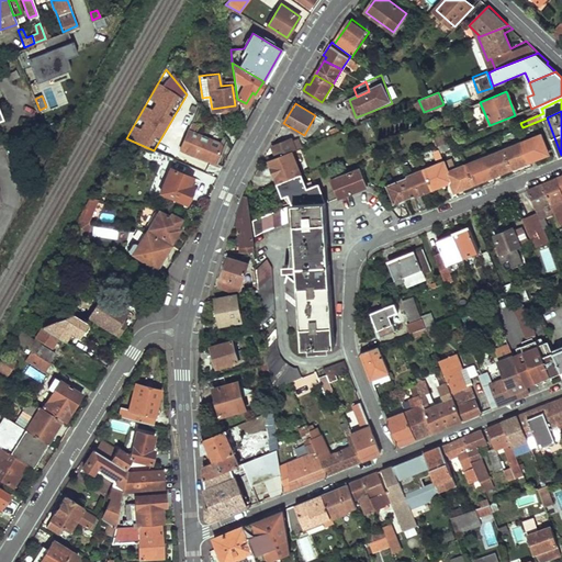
[(218,143),(193,134),(195,127),(191,125),(180,150),(216,165),(223,148),(218,143)]
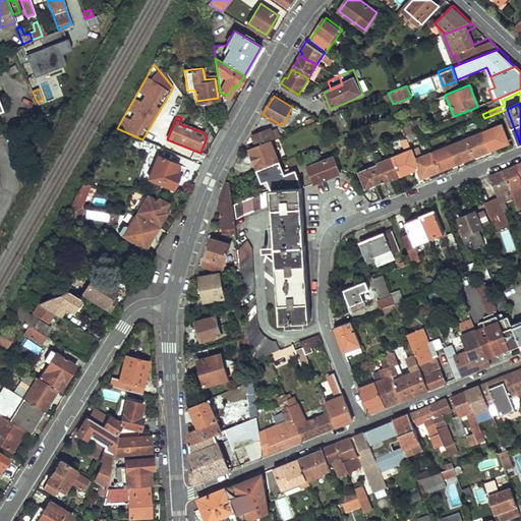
[(509,143),(502,125),(415,159),(411,151),(359,172),(366,188),(418,168),(422,177),(509,143)]
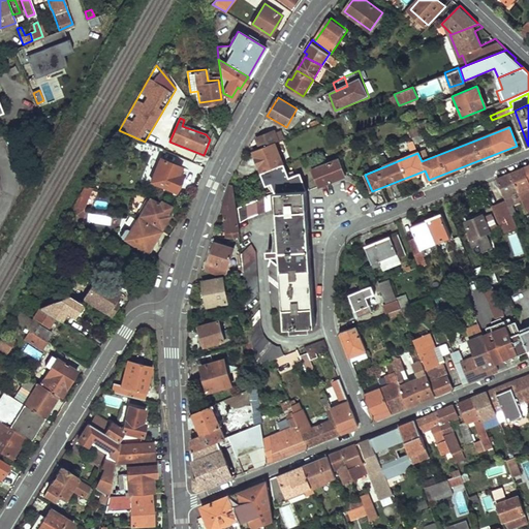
[(284,138),(281,129),(275,132),(274,130),(256,137),(260,148),(275,142),(284,138)]
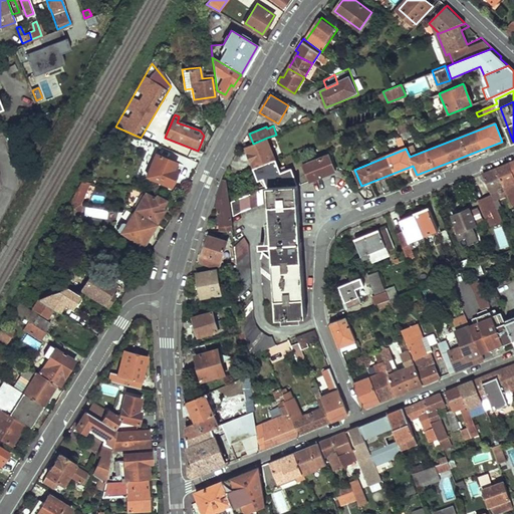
[(275,159),(267,138),(253,144),(246,147),(254,167),(275,159)]
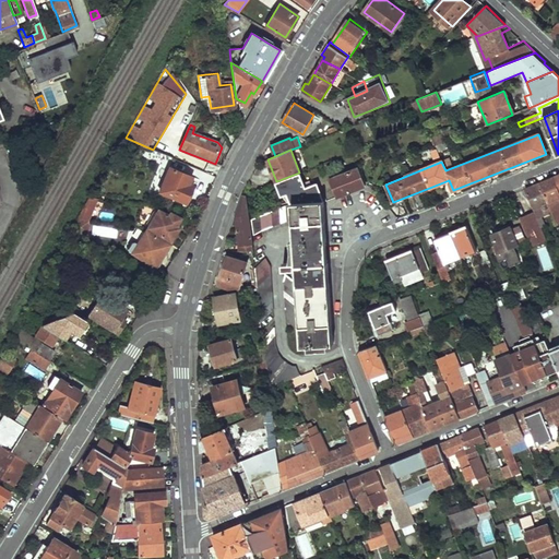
[(191,177),(169,168),(161,192),(186,202),(192,187),(188,186),(191,177)]
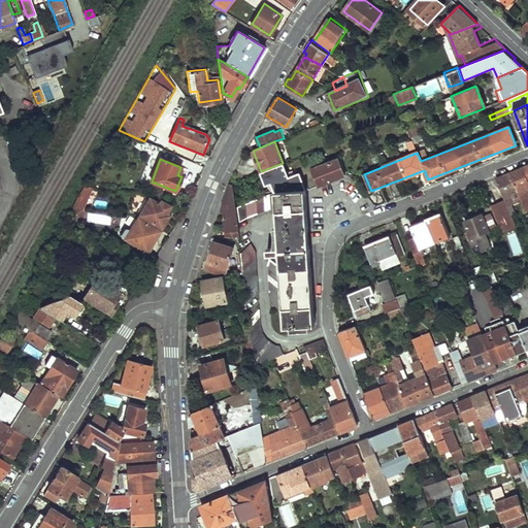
[(343,176),(336,159),(310,170),(317,187),(343,176)]
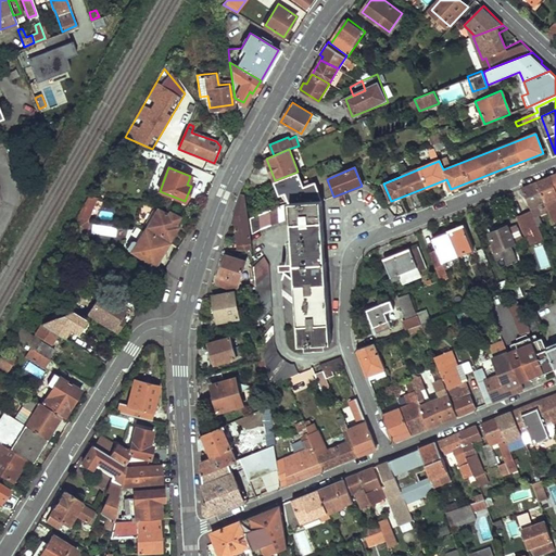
[(304,187),(298,172),(275,180),(281,193),(286,192),(290,203),(321,200),(316,182),(304,187)]
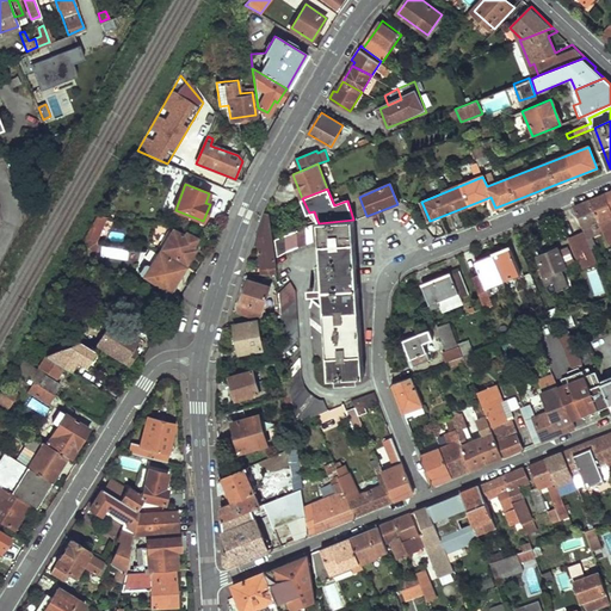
[(610,215),(610,208),(605,193),(590,199),(597,220),(606,244),(610,241),(610,217),(610,216),(610,215)]
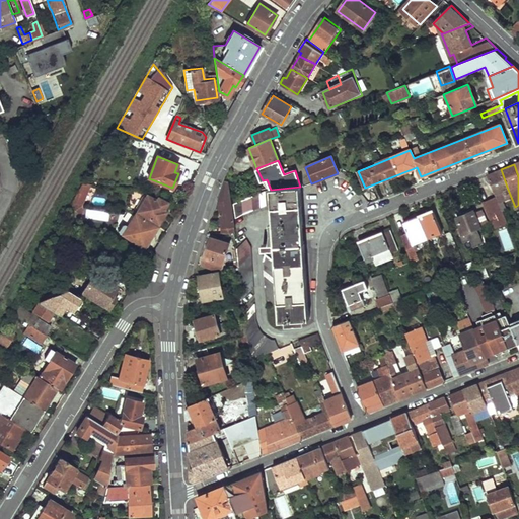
[(507,187),(501,169),(488,175),(496,197),(497,200),(505,197),(503,189),(507,187)]
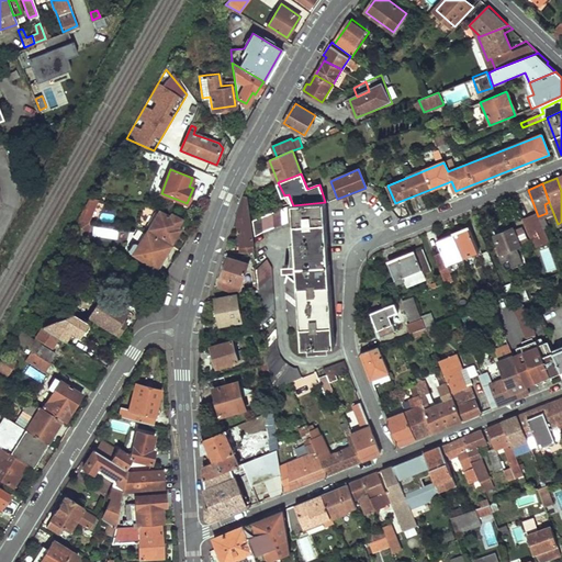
[(248,194),(245,195),(237,216),(240,251),(255,250),(254,249),(248,194)]
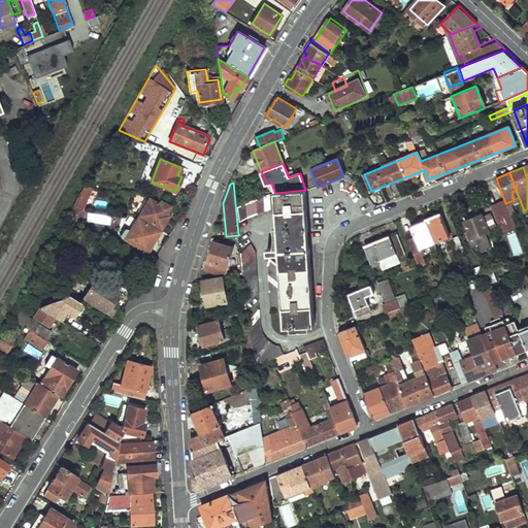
[(84,209),(91,187),(81,184),(74,207),(84,209)]
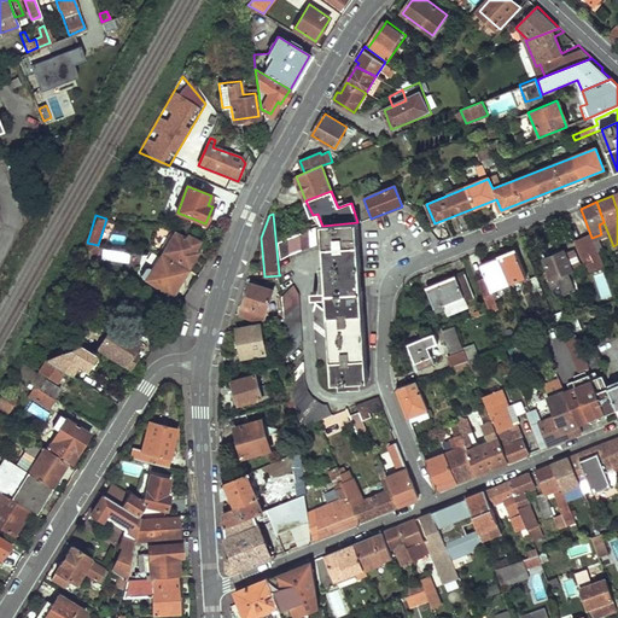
[(339,383),(360,380),(369,380),(357,222),(322,226),(333,383),(339,383)]
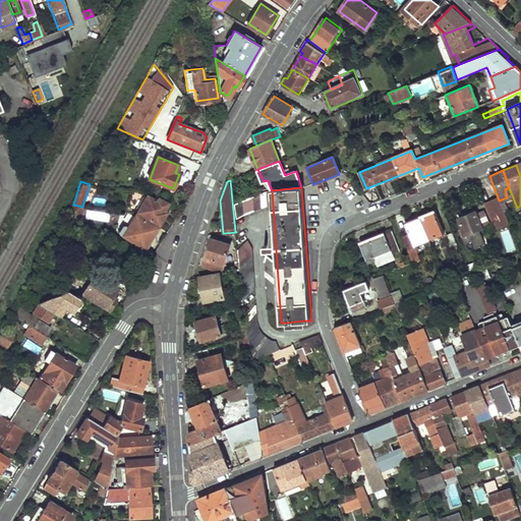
[(268,207),(267,192),(235,204),(237,217),(244,213),(245,214),(268,207)]
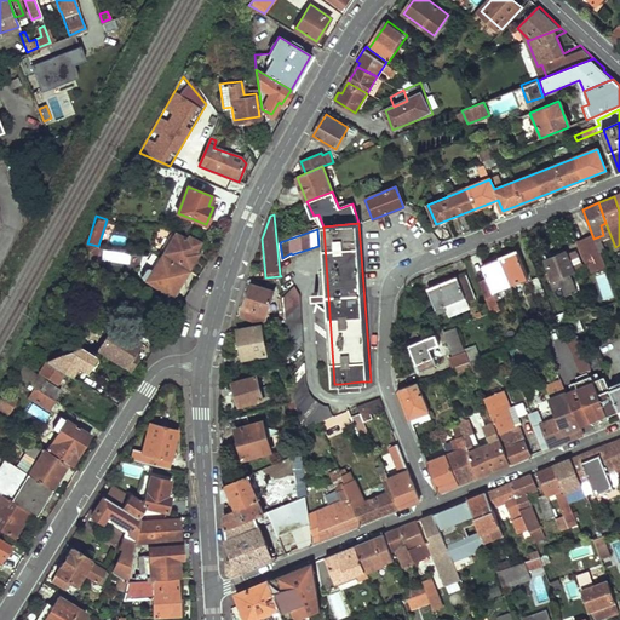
[(164,251),(190,268),(199,253),(196,252),(201,242),(190,236),(187,241),(176,234),(164,251)]
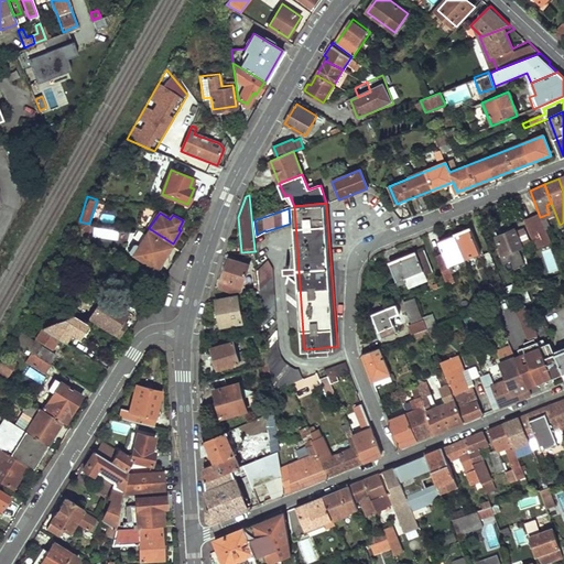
[(550,242),(540,217),(539,214),(525,219),(537,248),(550,242)]
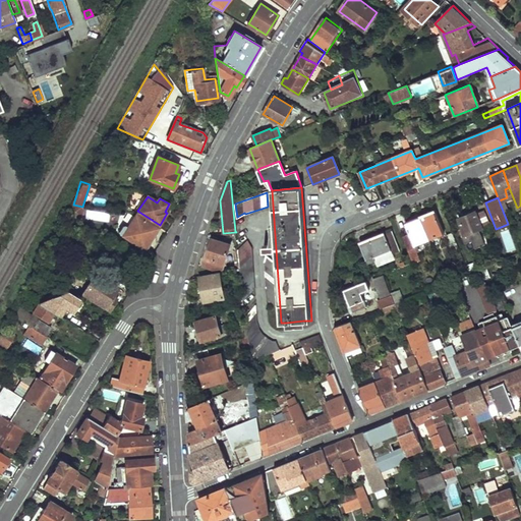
[(87,210),(85,220),(115,223),(116,213),(87,210)]
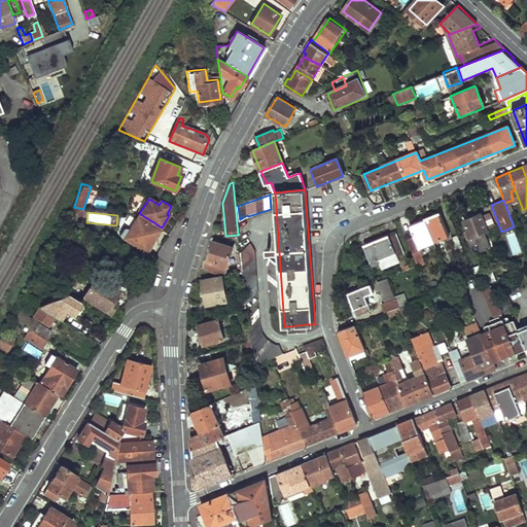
[(449,235),(440,213),(411,224),(416,238),(408,241),(418,266),(426,262),(420,250),(419,247),(449,235)]
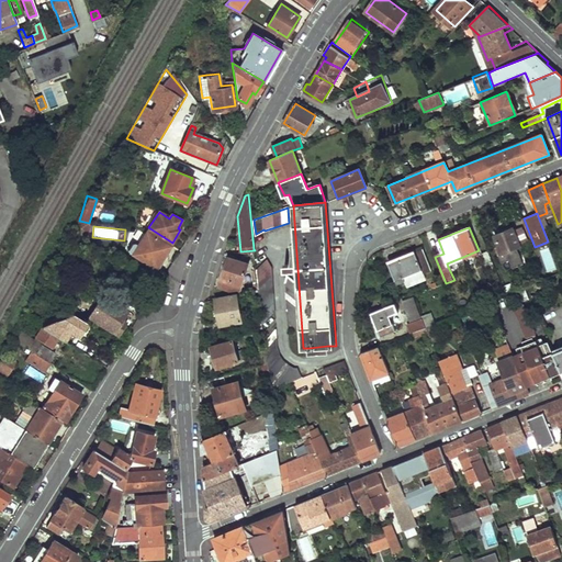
[(521,227),(514,231),(519,246),(528,243),(521,227)]
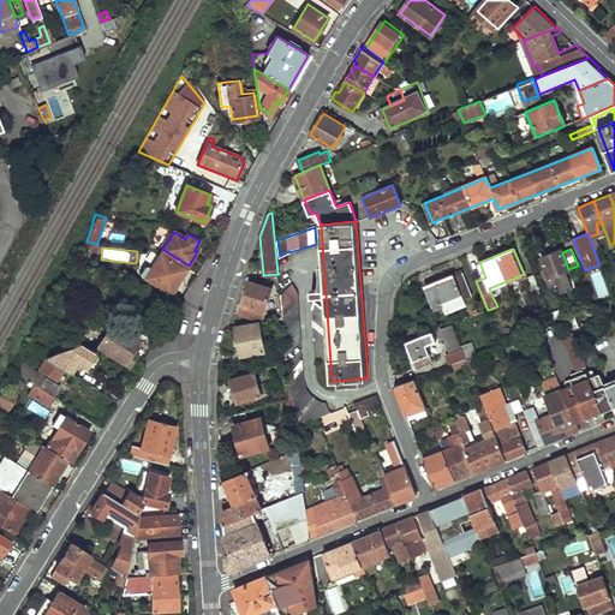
[(560,294),(572,290),(565,273),(569,272),(568,269),(562,252),(562,251),(542,260),(545,269),(542,272),(548,288),(556,285),(560,294)]
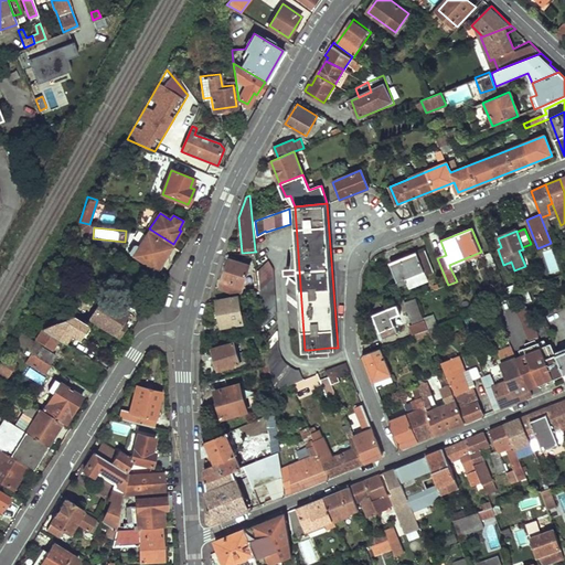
[(171,246),(148,232),(138,246),(135,244),(129,253),(157,270),(171,246)]
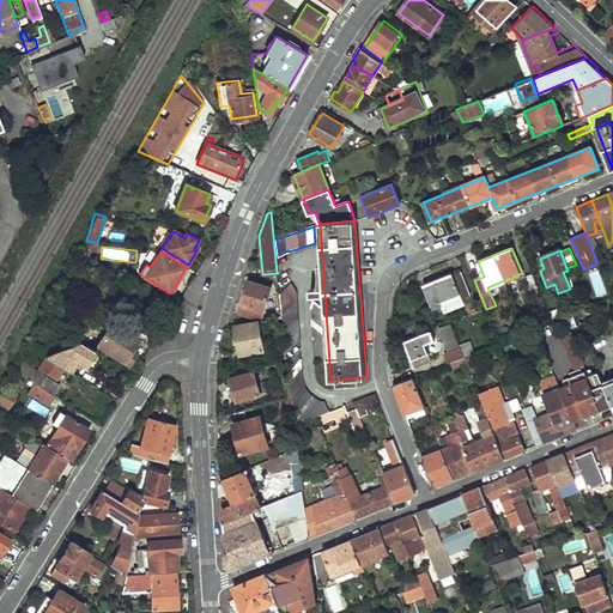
[(471,295),(461,271),(423,286),(434,310),(471,295)]
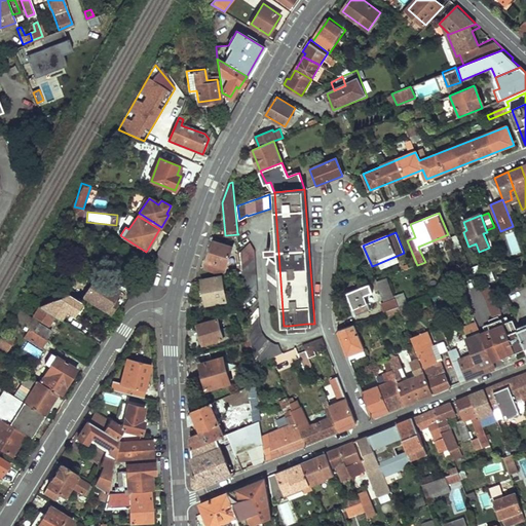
[(461,248),(456,235),(450,238),(454,250),(461,248)]
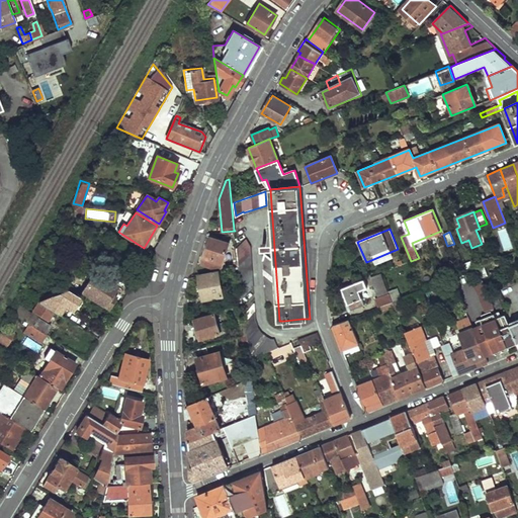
[(227,242),(210,238),(201,265),(209,267),(220,265),(227,242)]
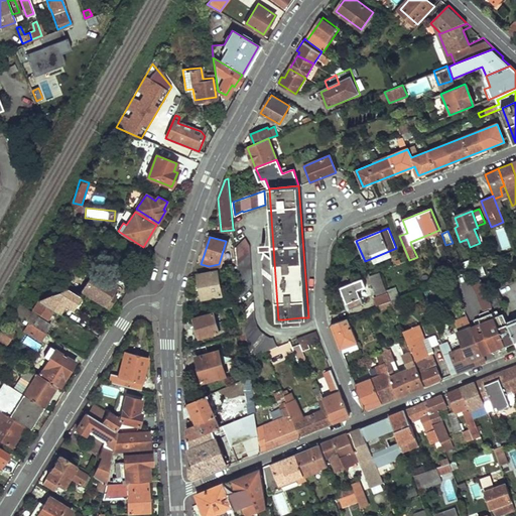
[(246,238),(237,247),(242,297),(253,285),(251,247),(246,238)]
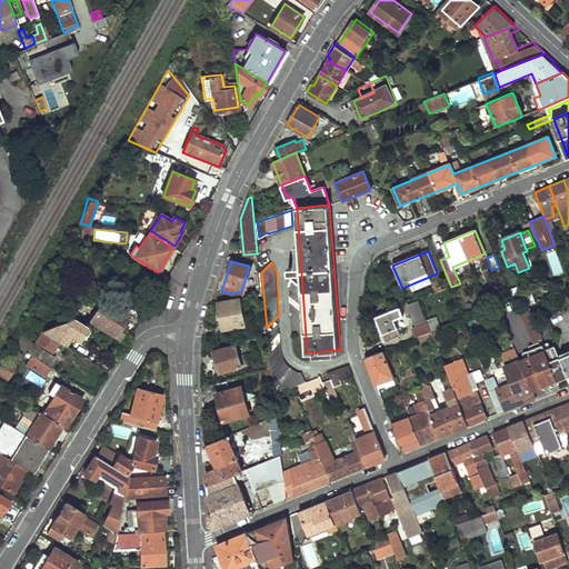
[(243,322),(238,298),(217,303),(223,328),(243,322)]
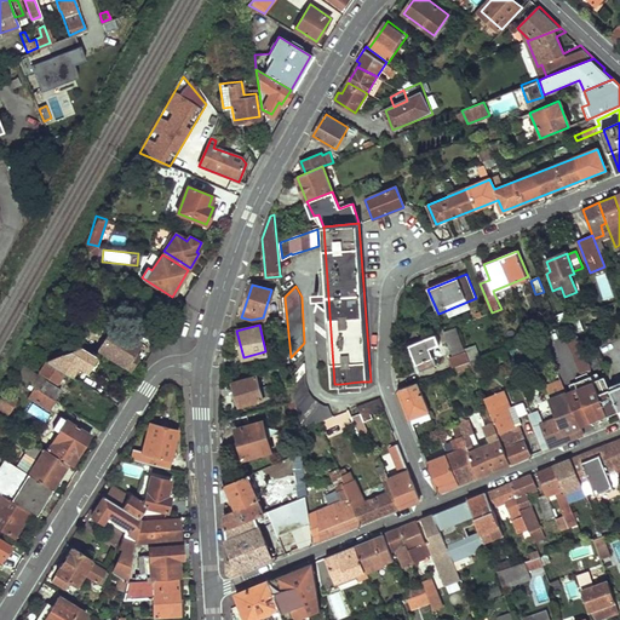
[(469,361),(457,327),(446,332),(455,356),(453,357),(457,366),(469,361)]
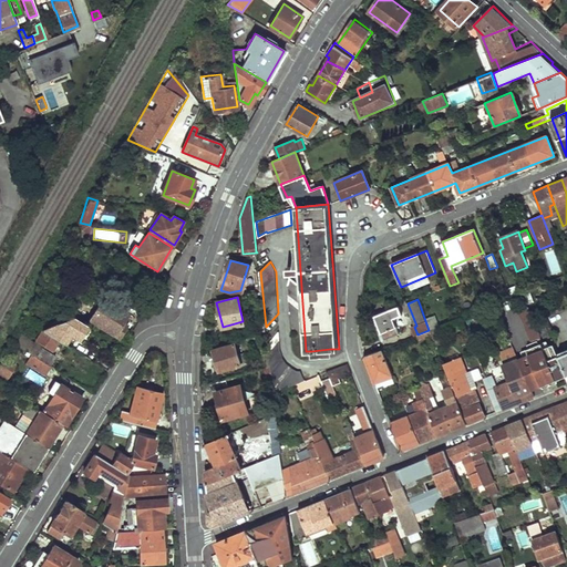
[(127,312),(111,302),(99,306),(90,320),(114,334),(122,321),(127,312)]
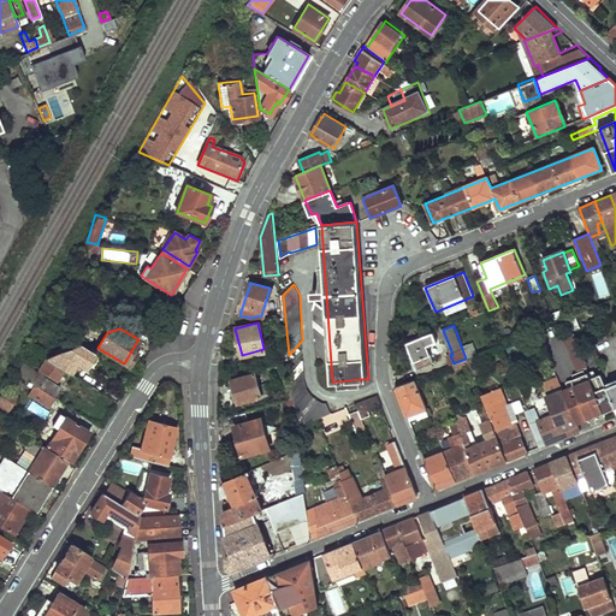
[(575,332),(563,337),(576,369),(590,365),(575,332)]
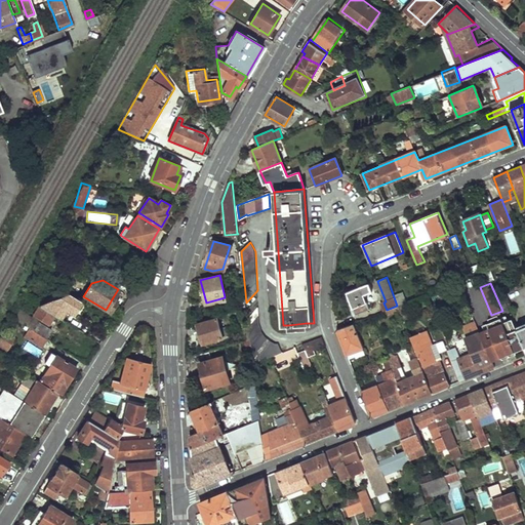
[(372,294),(368,284),(347,293),(354,314),(368,309),(364,297),(372,294)]
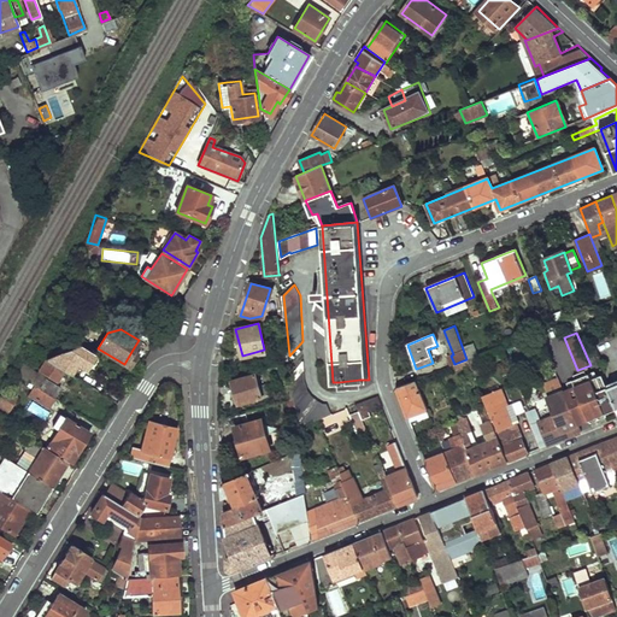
[(463,345),(468,357),(476,354),(472,341),(463,345)]
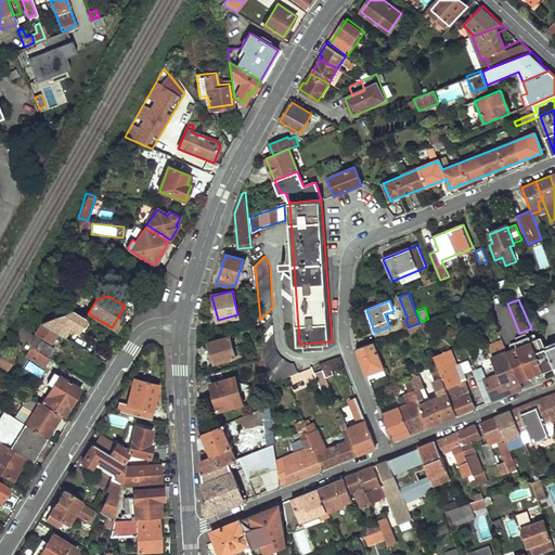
[(85,319),(71,310),(42,325),(57,334),(63,337),(69,326),(77,331),(85,319)]
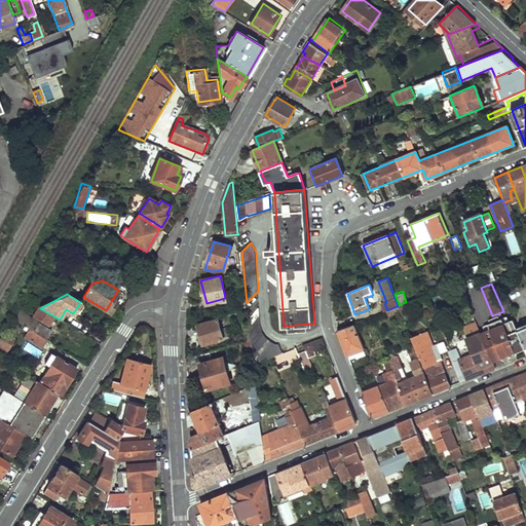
[(113,298),(106,310),(111,313),(118,301),(113,298)]
